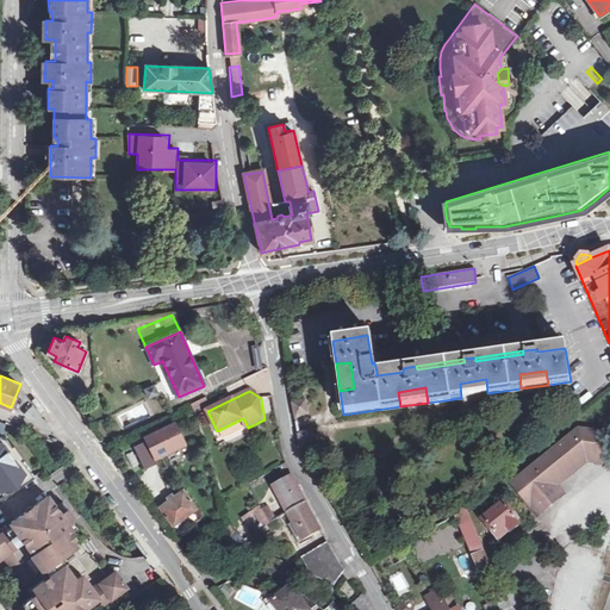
[(38,415),(42,411),(33,399),(29,403),(31,405),(38,415)]
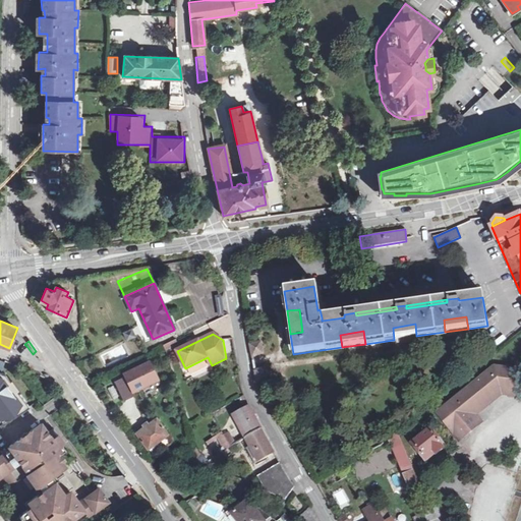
[(262,342),(250,345),(252,357),(265,353),(262,342)]
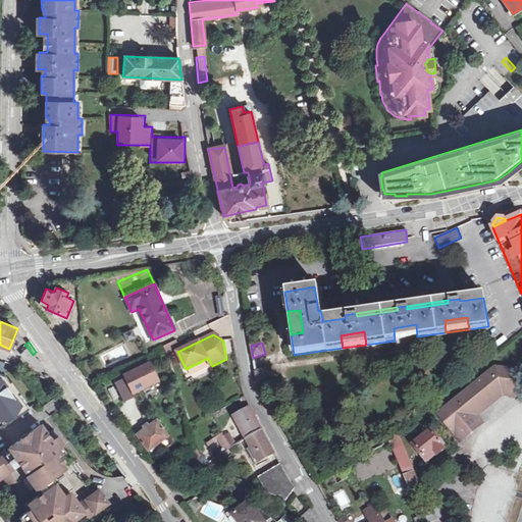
[(149,362),(124,373),(126,376),(134,392),(158,379),(149,362)]
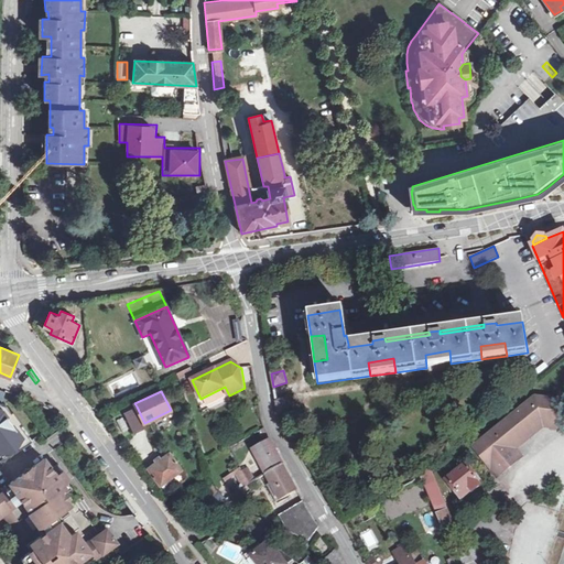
[(548,423),(548,427),(557,427),(561,400),(535,397),(473,447),(497,478),(522,457),(516,448),(513,446),(542,422),(548,423)]
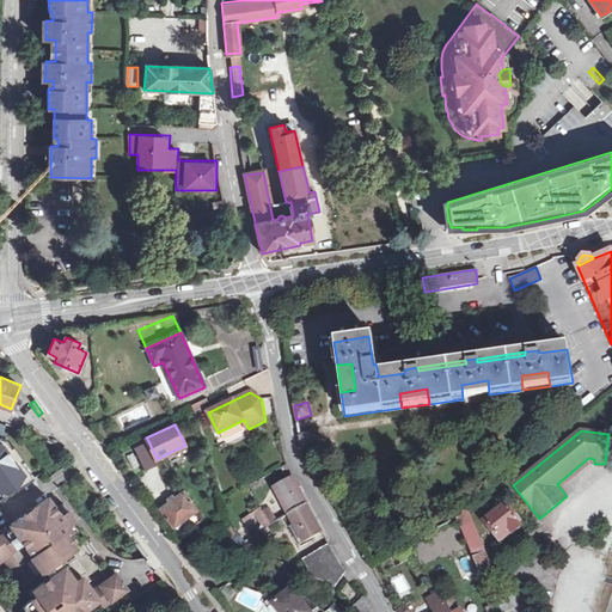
[(314,432),(300,435),(303,450),(319,440),(314,432)]
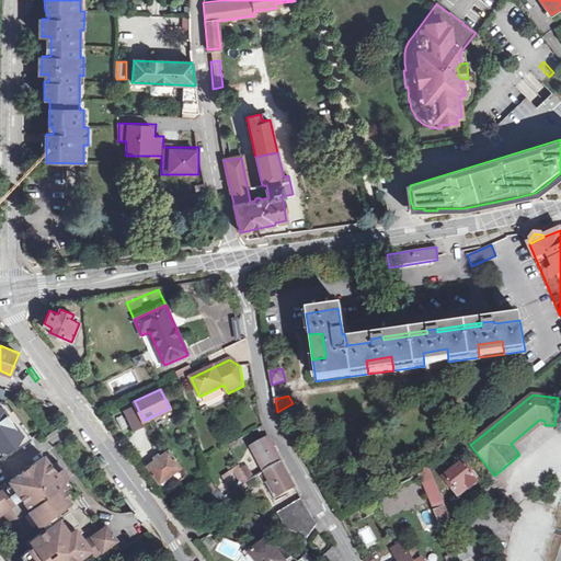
[(0,448),(6,456),(32,438),(21,423),(16,426),(12,420),(16,416),(7,403),(0,400),(0,448)]
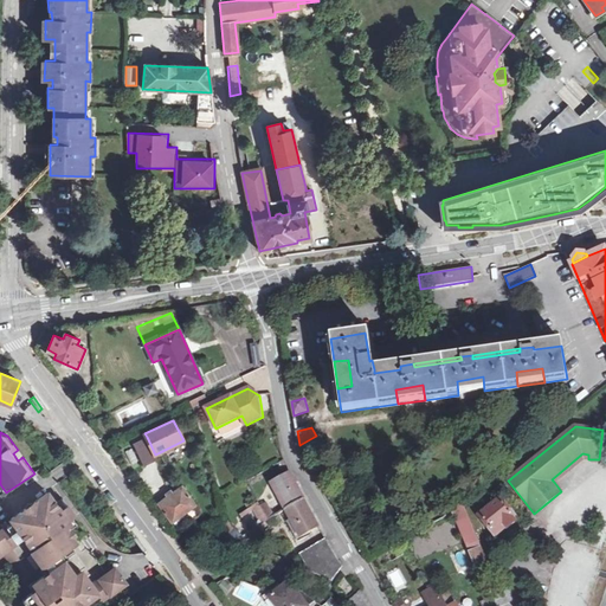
[(155,455),(147,437),(134,443),(143,464),(156,458),(155,455)]
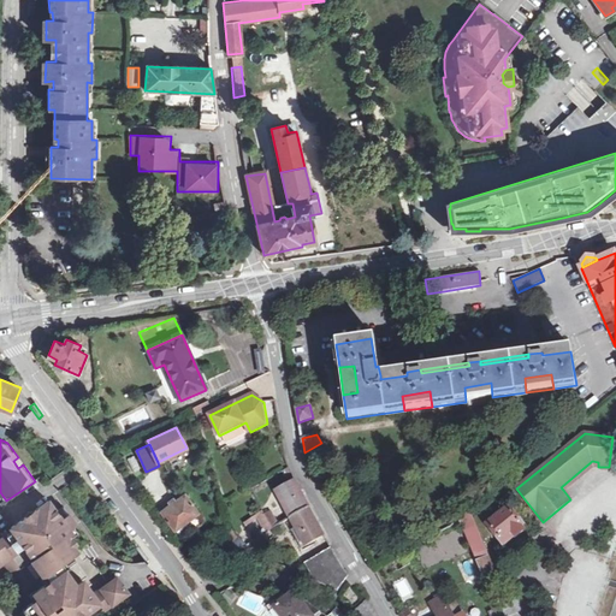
[(561,487),(563,490),(592,466),(598,467),(598,462),(592,461),(561,487)]
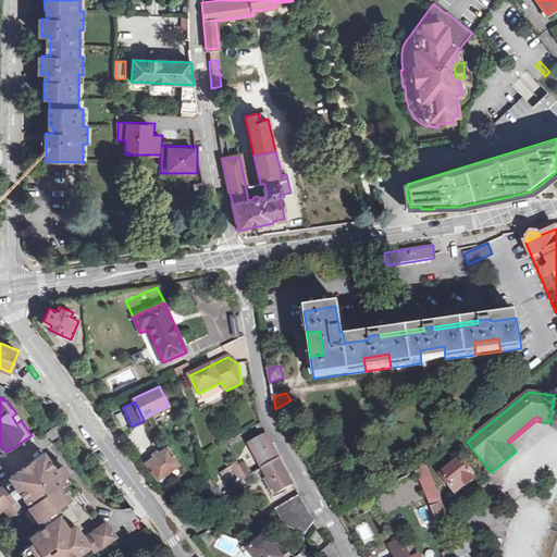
[(250,444),(263,468),(280,459),(267,434),(250,444)]
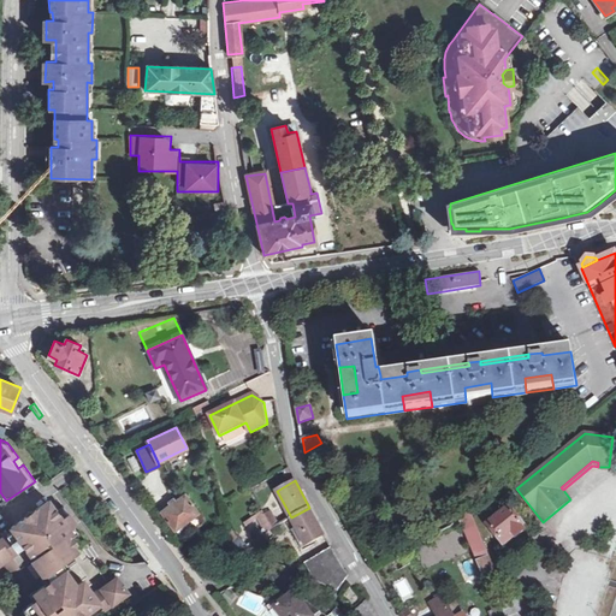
[(185,495),(176,502),(171,504),(161,513),(175,531),(199,513),(185,495)]
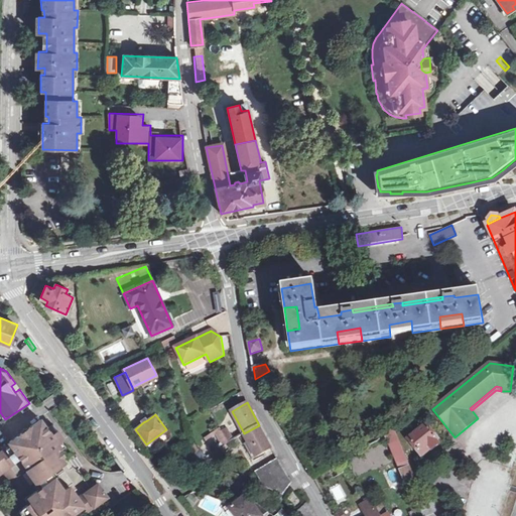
[(68,496),(63,490),(50,472),(66,462),(55,449),(60,445),(57,442),(63,438),(53,424),(47,428),(40,419),(28,428),(27,426),(21,431),(22,432),(10,441),(11,444),(0,452),(0,473),(3,471),(25,501),(28,498),(32,503),(19,511),(22,515),(82,515),(108,497),(98,484),(79,498),(74,492),(68,496)]
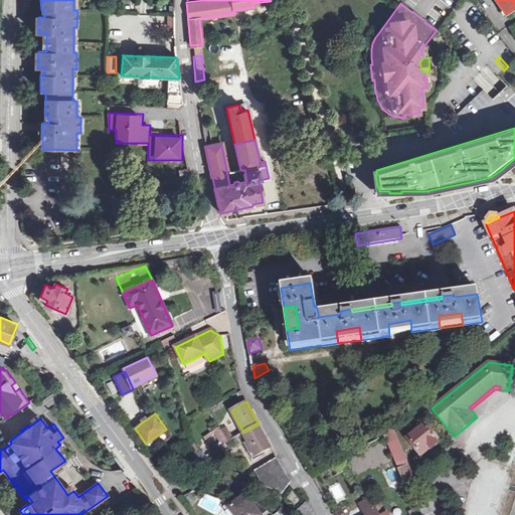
[(259,424),(243,433),(254,455),(271,447),(259,424)]
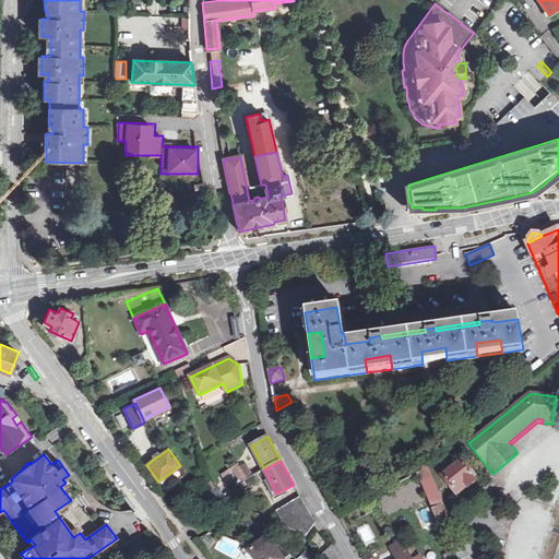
[(476,479),(461,461),(443,476),(459,494),(476,479)]
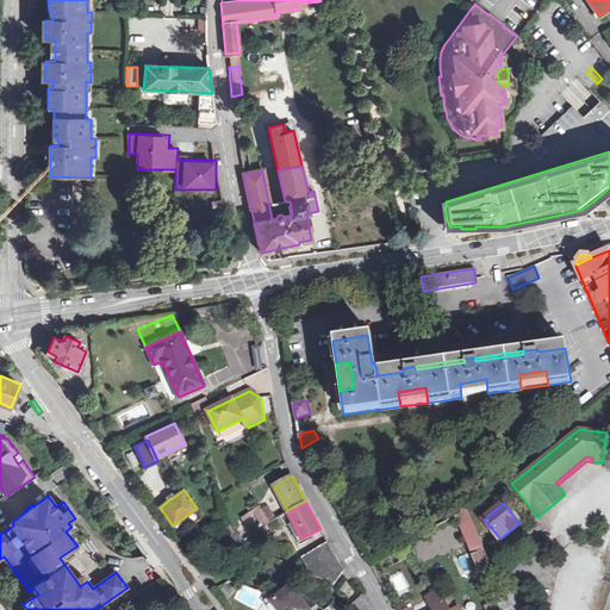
[(271,524),(263,510),(261,505),(257,508),(262,520),(261,520),(265,527),(271,524)]
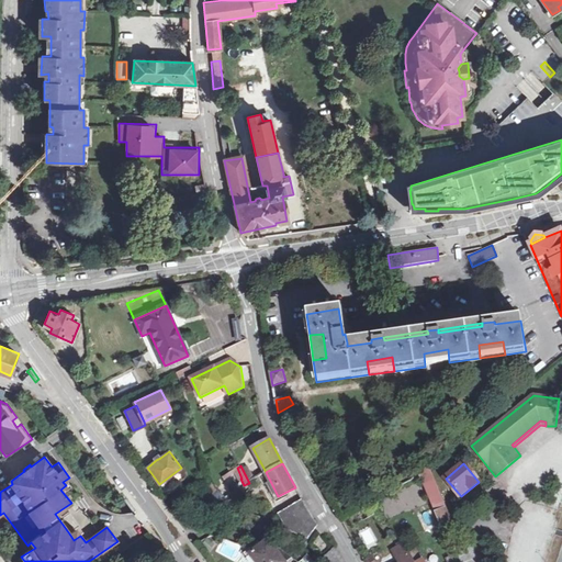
[(449,519),(428,467),(419,474),(441,526),(449,519)]
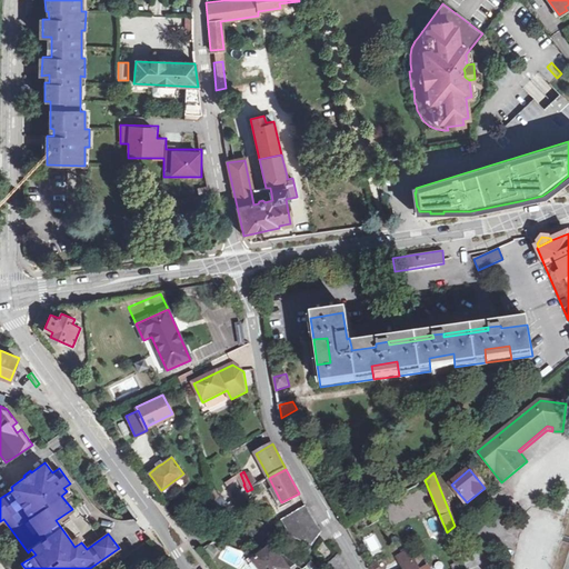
[(250,473),(246,476),(252,489),(257,486),(250,473)]
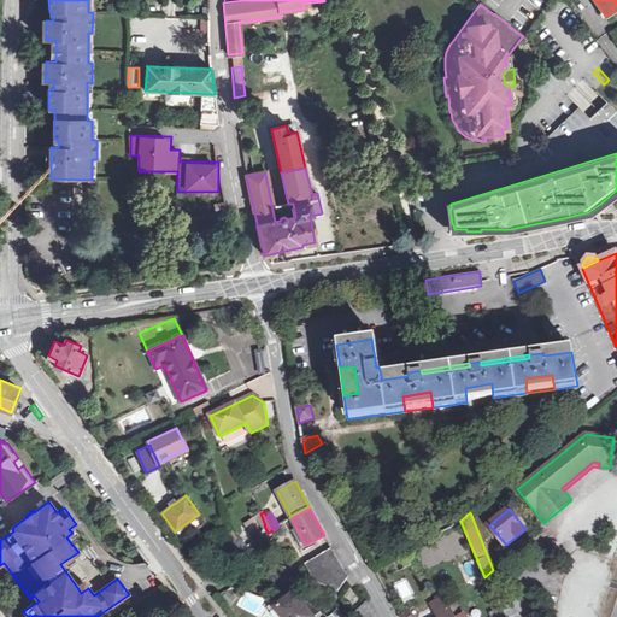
[(256,517),(245,524),(247,528),(258,519),(256,517)]
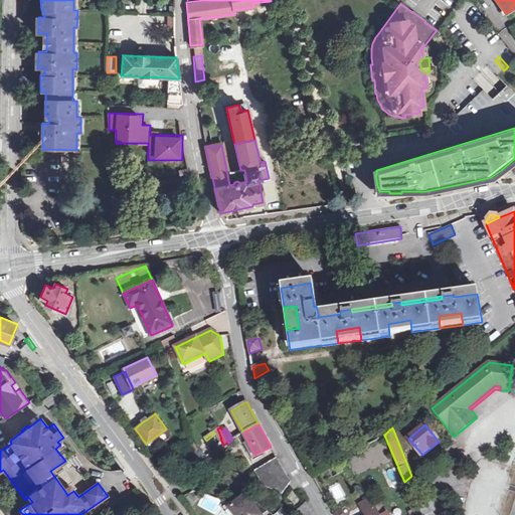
[(215,443),(210,447),(213,452),(219,448),(215,443)]
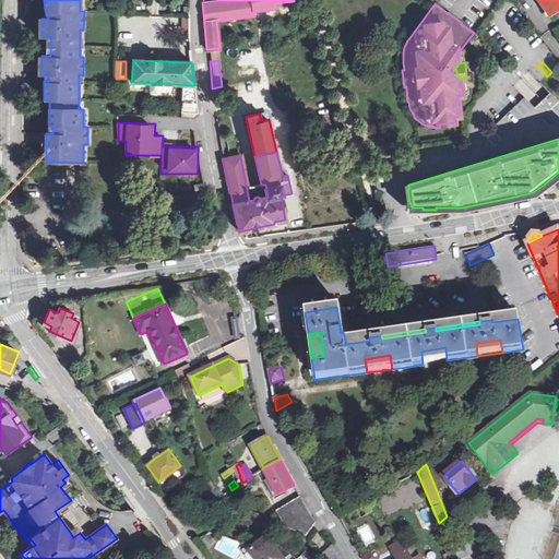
[(218,489),(204,499),(213,502),(224,495),(218,489)]
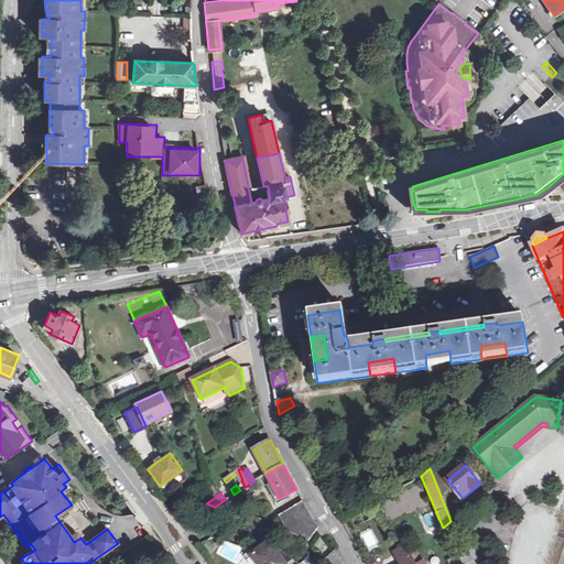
[(307,541),(310,542),(320,528),(303,501),(280,516),(284,524),(280,529),(307,541)]
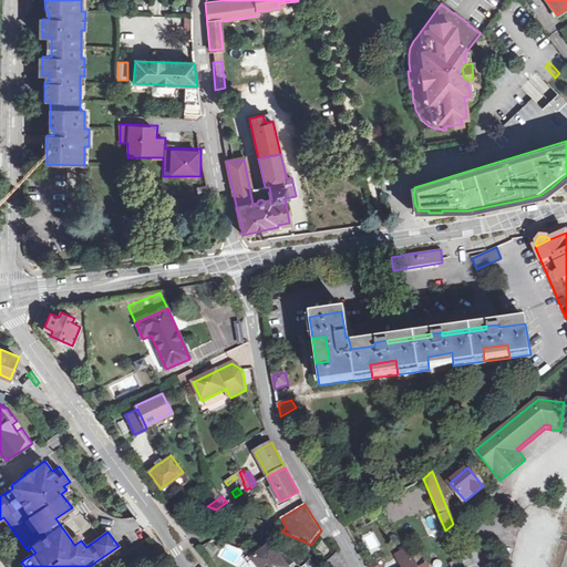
[(76,534),(70,538),(74,545),(81,540),(76,534)]
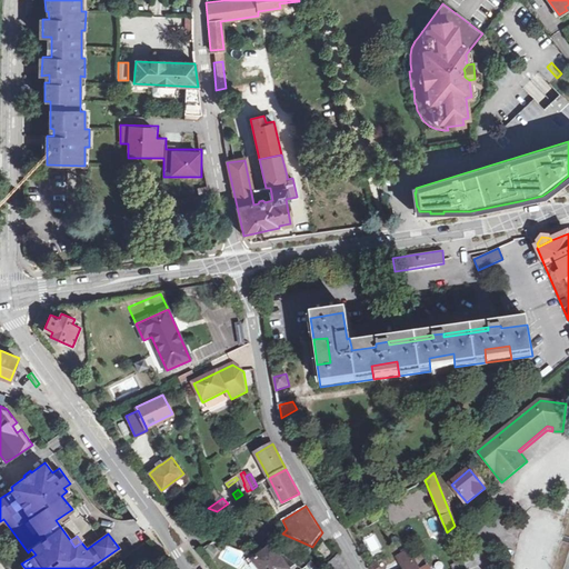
[(453,551),(448,537),(443,538),(449,552),(453,551)]
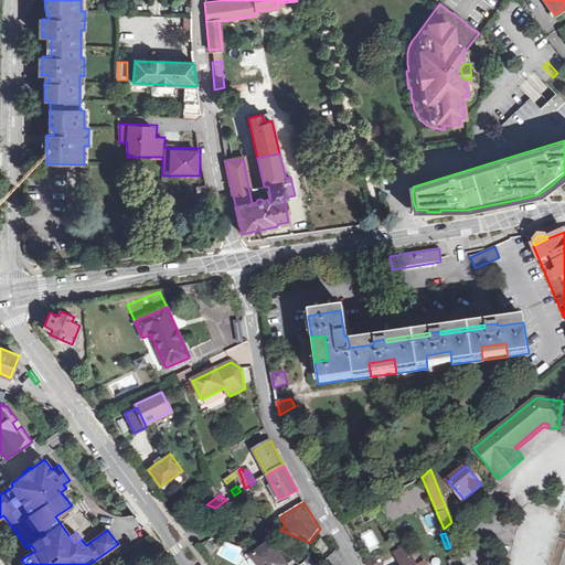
[(323,539),(315,544),(322,555),(330,550),(323,539)]
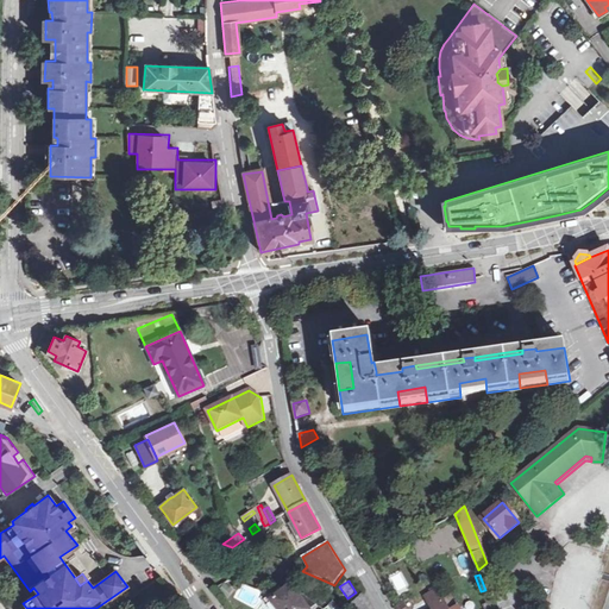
[(307,608),(293,591),(290,592),(288,590),(284,592),(280,586),(264,600),(271,608),(307,608)]
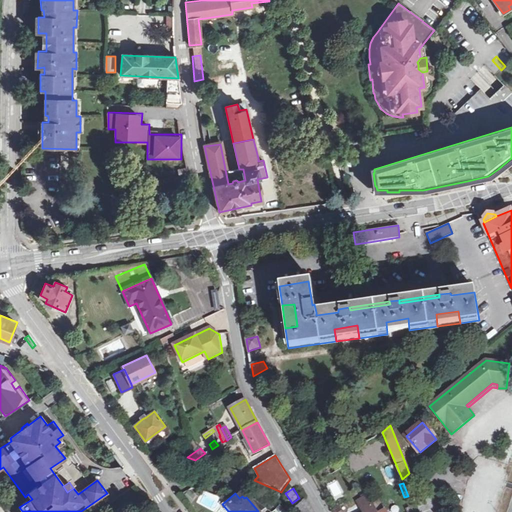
[(363,511),(377,511),(374,504),(369,496),(359,503),(363,511)]
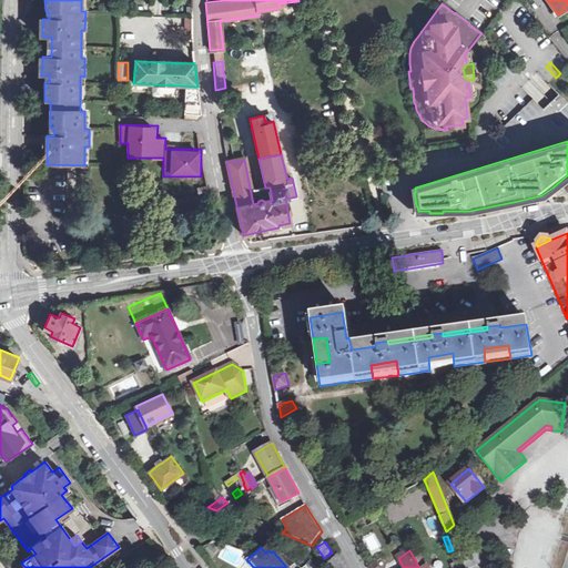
[(281,555),(273,551),(286,567),(287,567),(294,563),(292,560),(281,555)]
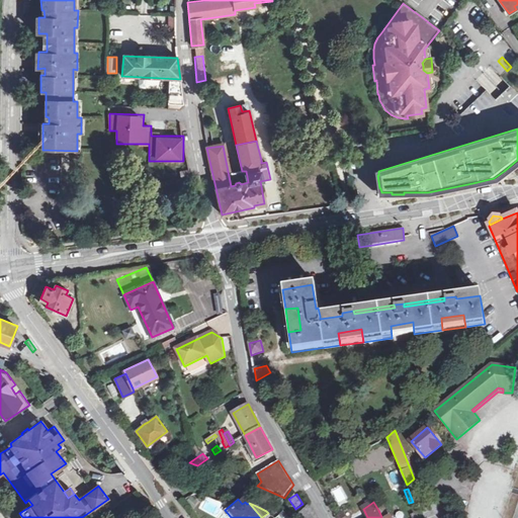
[(303,517),(317,517),(309,506),(299,514),(303,517)]
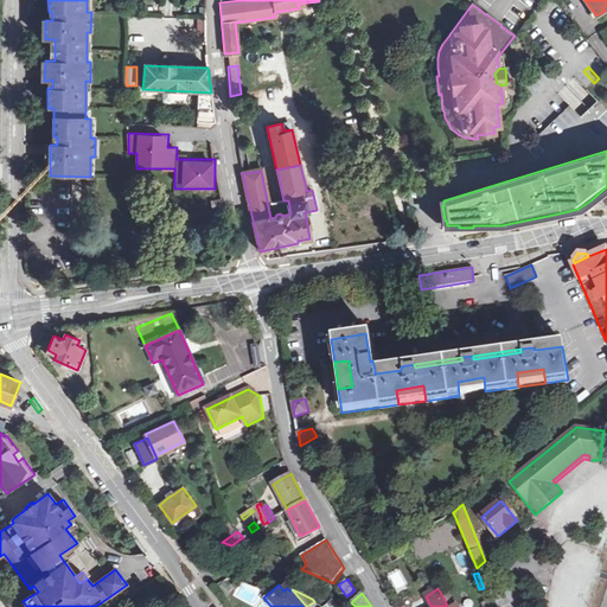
[(449,595),(443,598),(447,606),(458,606),(457,604),(455,605),(449,595)]
